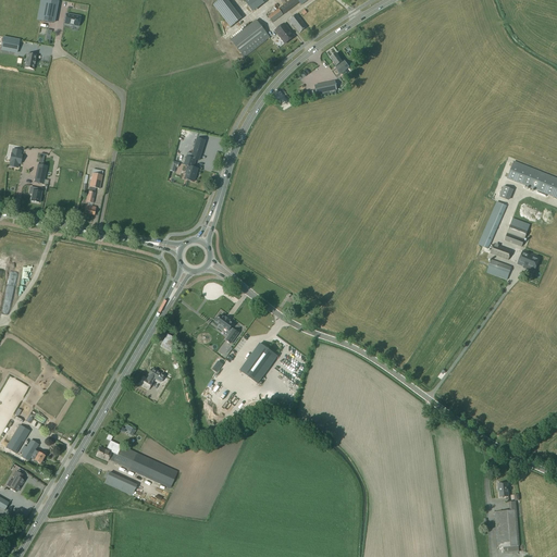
[(40,0),(37,21),(40,22),(41,22),(52,24),(57,2),(54,1),(48,0),(47,0),(40,0)]
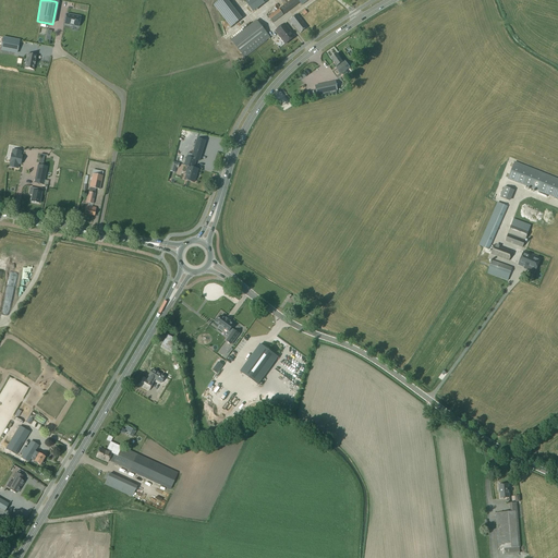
[(226,0),(220,0),(214,5),(230,28),(241,20),(226,0)]
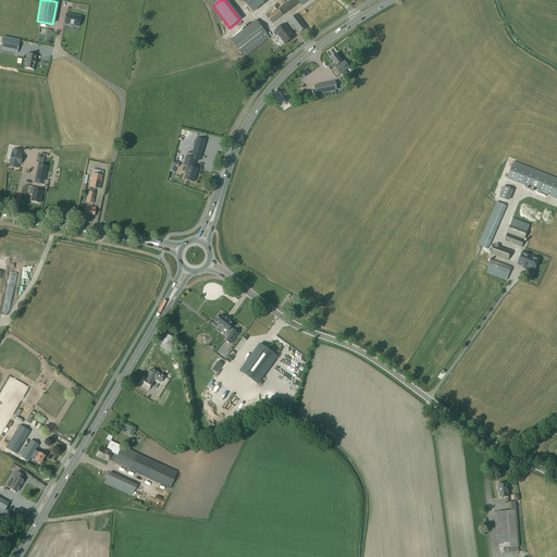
[(247,10),(257,2),(255,0),(251,0),(244,7),(247,10)]
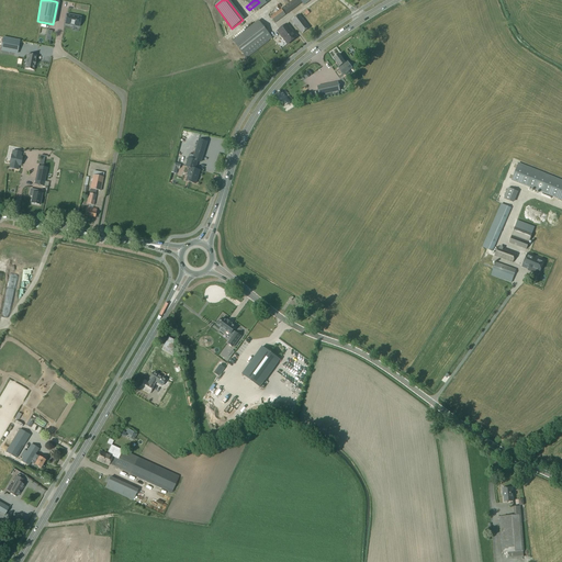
[(287,15),(302,3),(300,0),(293,0),(282,9),(287,15)]
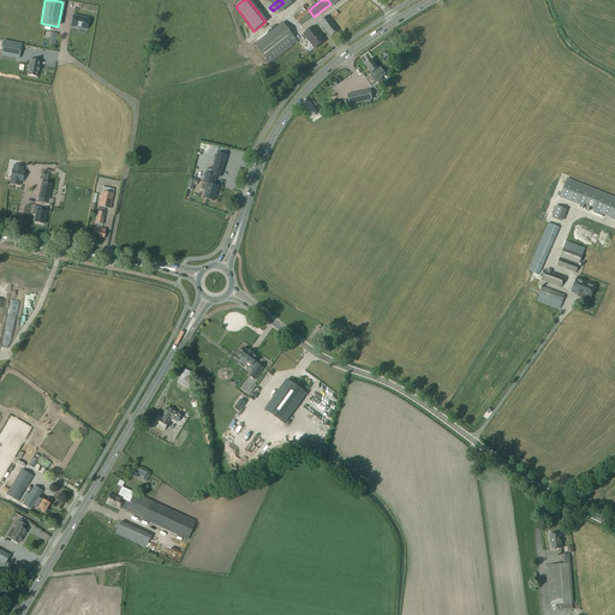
[(308,10),(296,18),(302,25),(312,17),(308,10)]
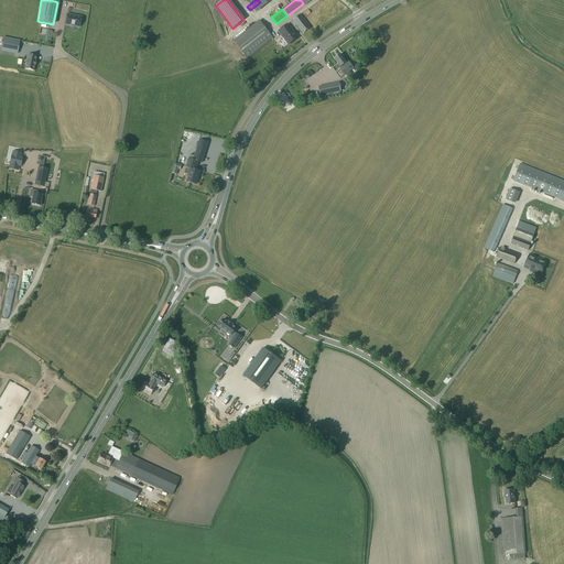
[(79,28),(80,23),(82,18),(79,17),(67,14),(65,24),(79,28)]
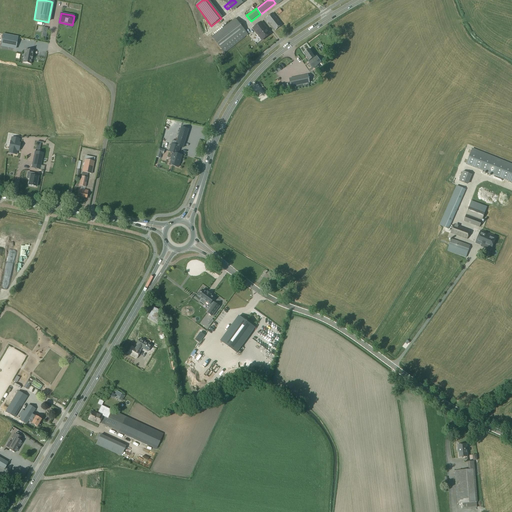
[(282,25),(273,13),(265,19),(275,31),(282,25)]
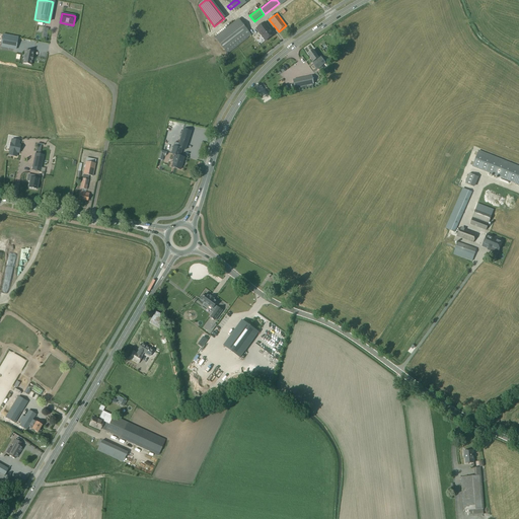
[(239,20),(215,39),(227,54),(251,35),(239,20)]
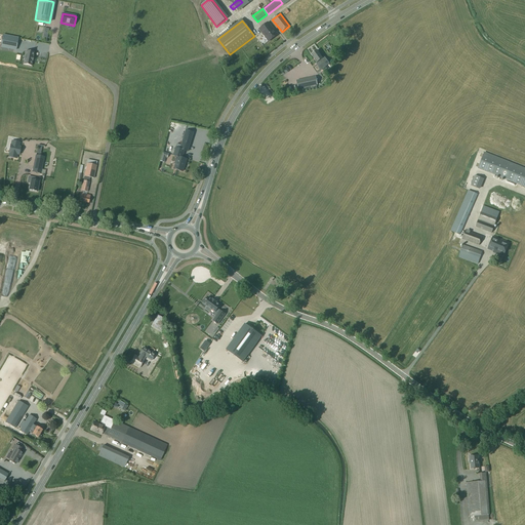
[(259,30),(269,42),(278,35),(268,24),(259,30)]
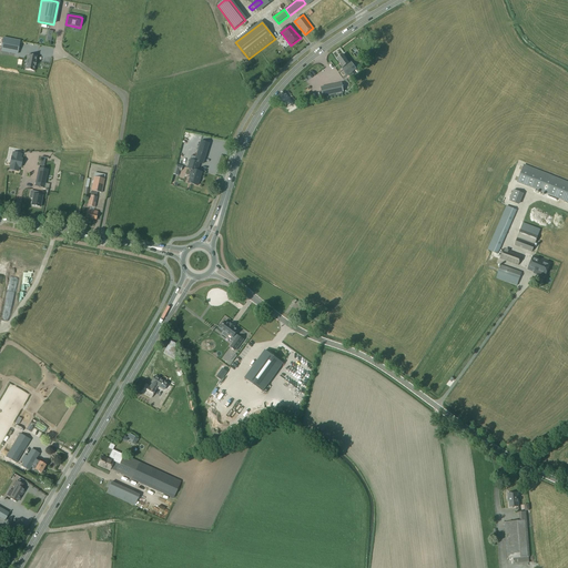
[(3,38),(0,51),(17,54),(20,41),(3,38)]
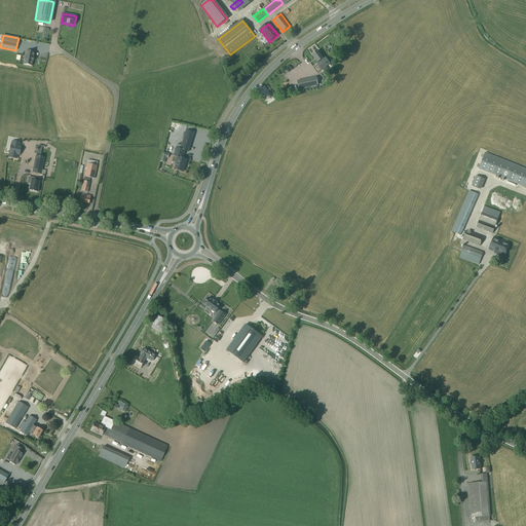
[(33,58),(34,52),(26,51),(25,57),(24,55),(24,60),(23,65),(31,66),(32,62),(33,62),(33,58)]
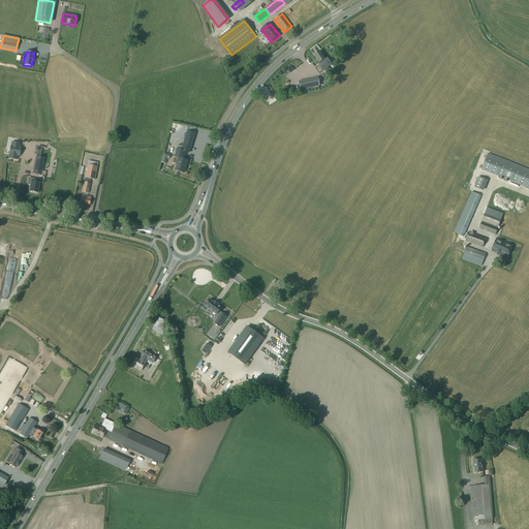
[(314,55),(319,63),(324,60),(319,52),(314,55)]
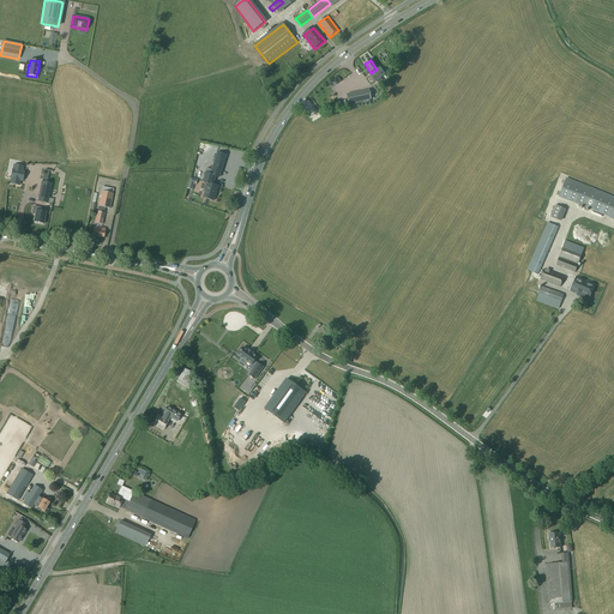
[(385,76),(380,68),(371,76),(375,83),(377,82),(380,78),(385,76)]
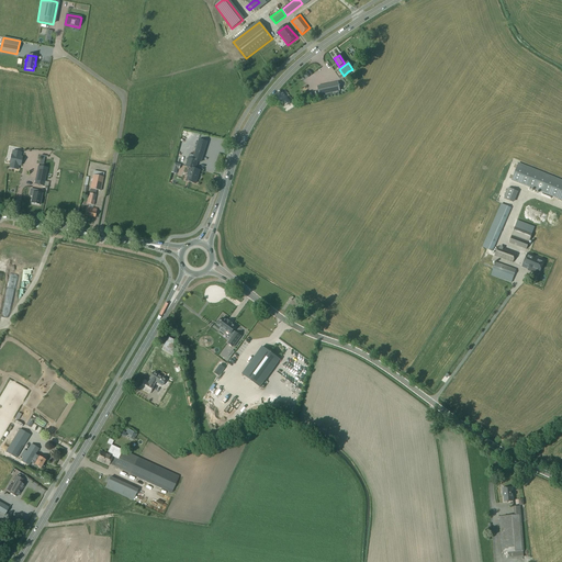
[(339,91),(338,82),(317,87),(319,96),(339,91)]
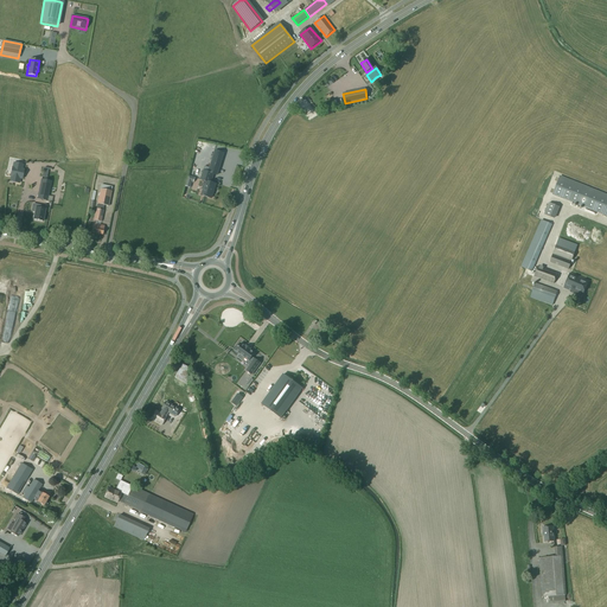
[(216,185),(211,183),(213,174),(217,176),(224,154),(216,152),(209,173),(204,171),(200,180),(205,181),(203,190),(203,191),(202,196),(211,199),(216,185)]
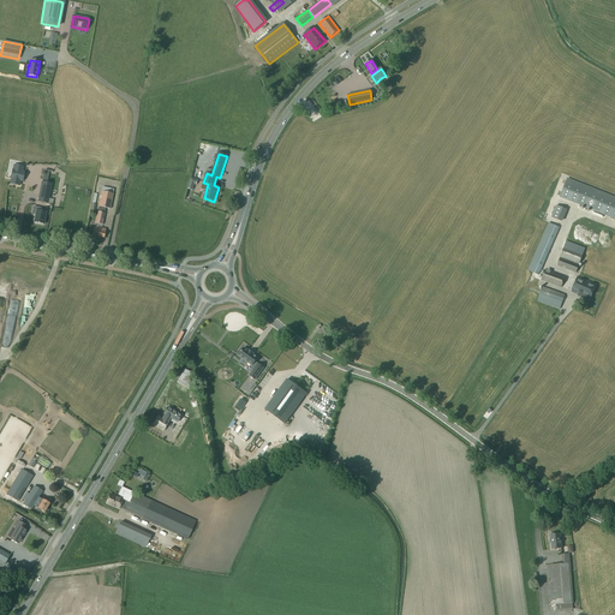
[(22,181),(24,172),(22,172),(23,167),(13,166),(13,171),(12,169),(10,179),(11,179),(10,184),(13,185),(15,180),(22,181)]
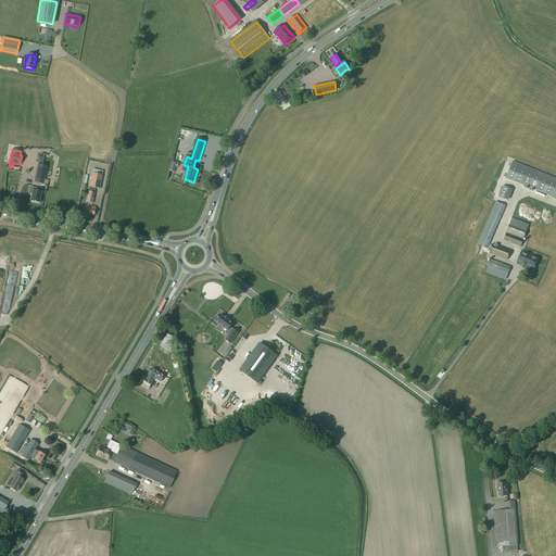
[(555,179),(513,162),(506,178),(555,198),(555,179)]
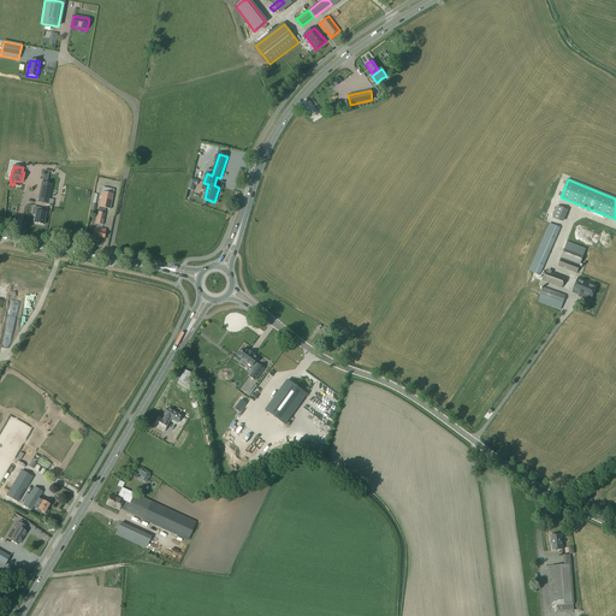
[(39,202),(47,205),(51,184),(43,183),(39,202)]
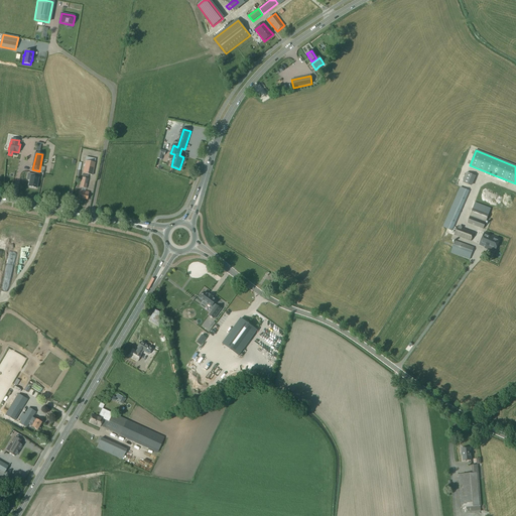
[(86,157),(82,177),(87,178),(88,175),(92,176),(95,159),(86,157)]
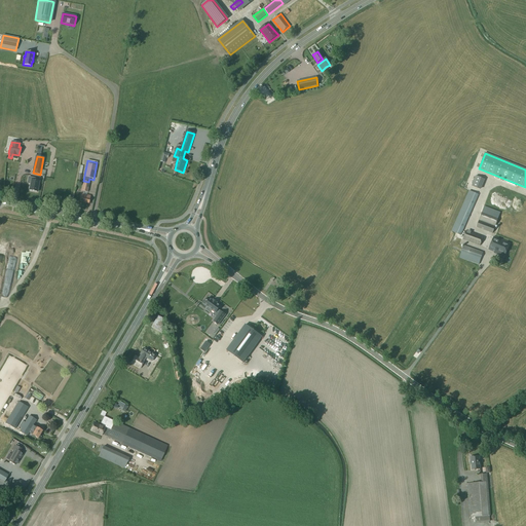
[(28,184),(31,184),(29,191),(37,192),(40,180),(29,178),(28,184)]
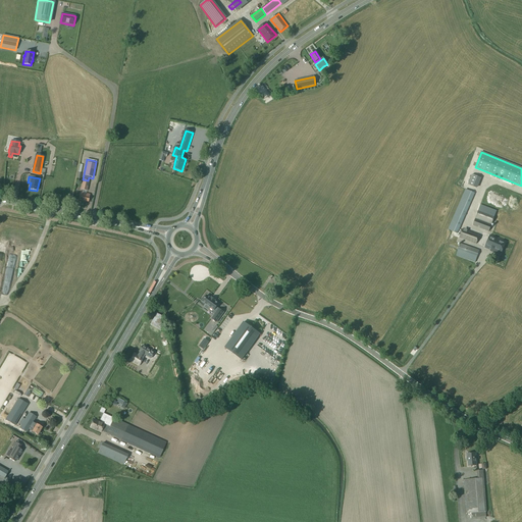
[(81,190),(88,192),(89,181),(83,179),(81,190)]
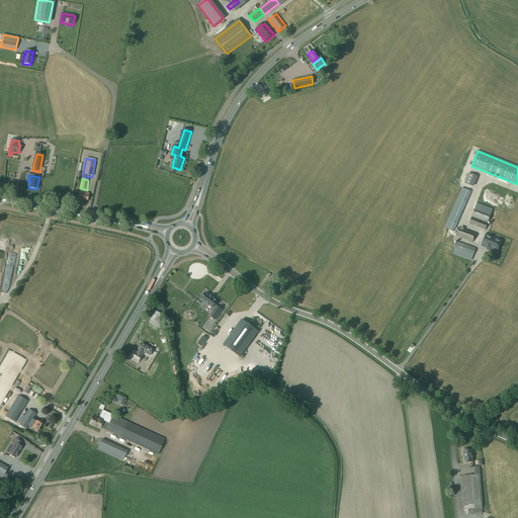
[(454,233),(471,192),(462,188),(445,229),(454,233)]
